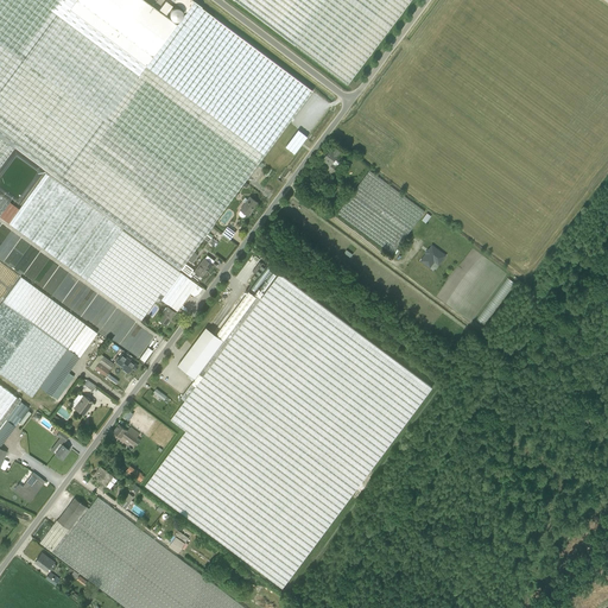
[(244,187),(246,183),(252,175),(312,94),(194,4),(175,30),(173,30),(146,65),(69,10),(76,0),(0,0),(0,166),(14,147),(181,270),(244,187)]
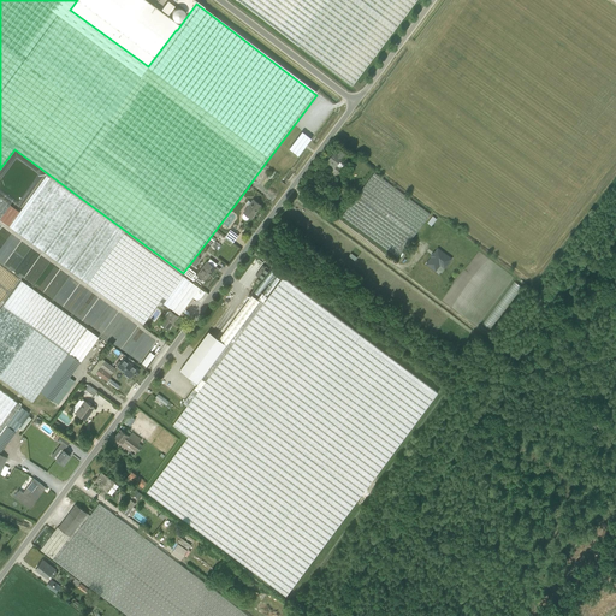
[(179,25),(155,7),(146,0),(77,0),(70,10),(148,66),(176,30),(179,25)]
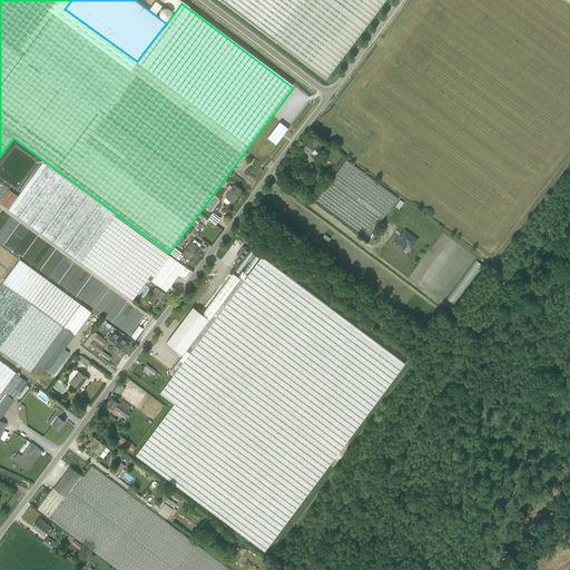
[(182,1),(180,0),(160,0),(175,11),(182,1)]
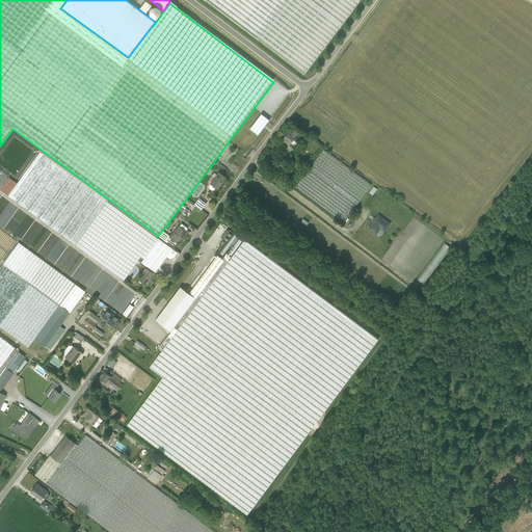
[(206,0),(304,74),(360,0),(206,0)]
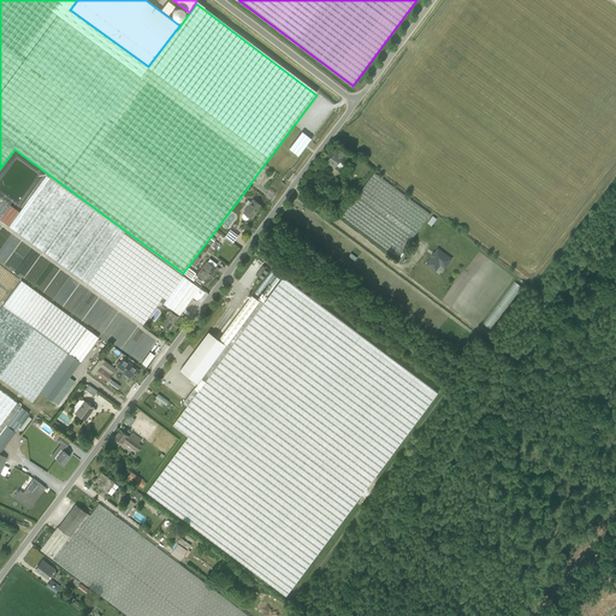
[(169,15),(175,6),(167,1),(161,10),(169,15)]
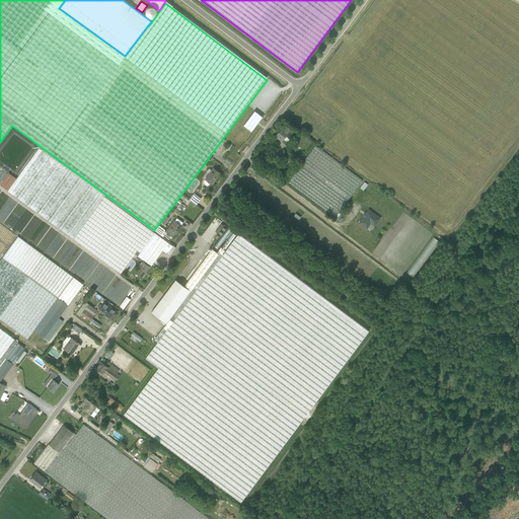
[(248,119),(256,125),(260,122),(256,120),(260,115),(254,110),(248,119)]
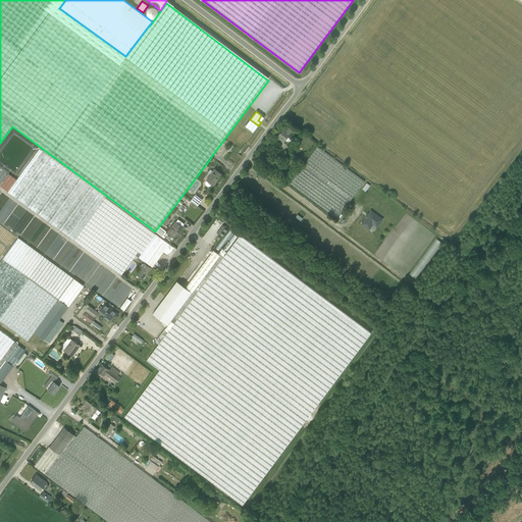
[(253,132),(258,125),(250,119),(246,126),(253,132)]
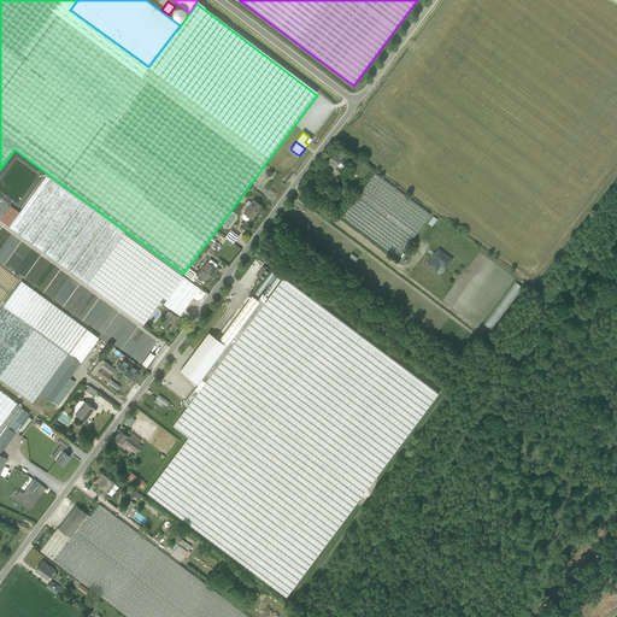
[(345,154),(341,151),(338,156),(334,153),(325,165),(336,172),(340,169),(342,170),(346,166),(340,162),(342,159),(341,159),(345,154)]
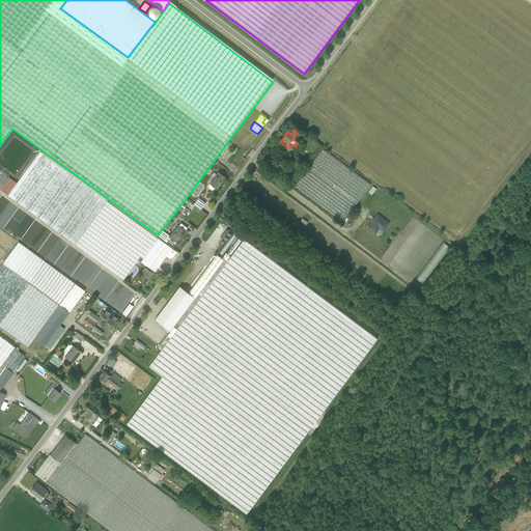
[(370,185),(323,148),(295,186),(342,222),(370,185)]
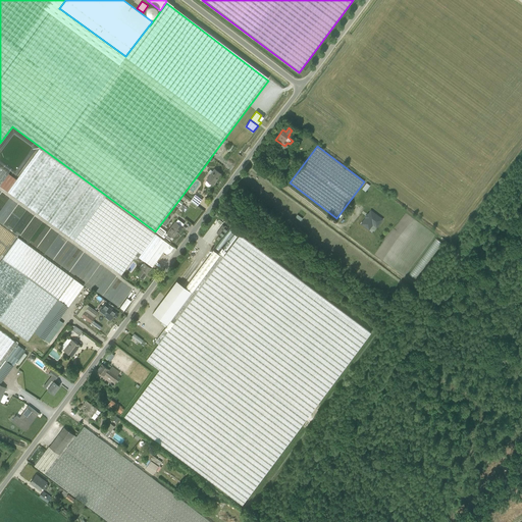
[(8,174),(0,167),(0,187),(7,193),(7,192),(73,240),(73,241),(121,275),(134,259),(136,261),(139,257),(152,267),(163,252),(166,254),(170,252),(173,248),(168,244),(39,149),(16,180),(8,174)]
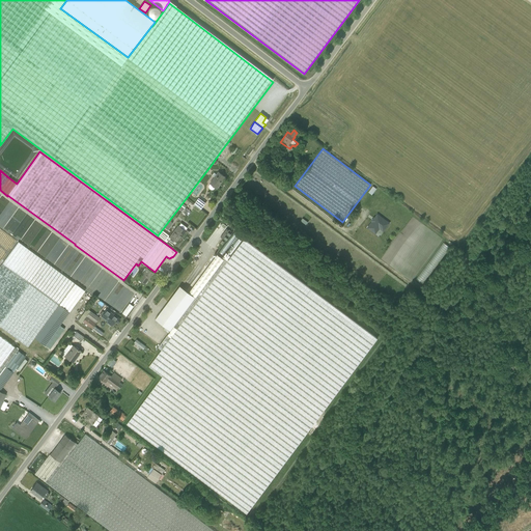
[(285,155),(281,160),(288,166),(292,160),(285,155)]
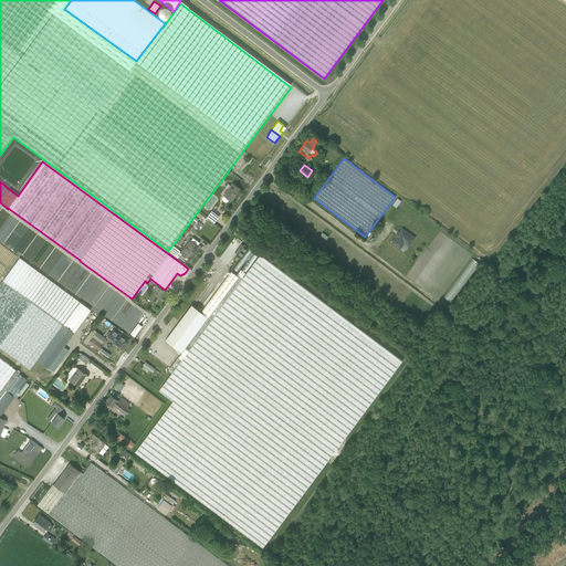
[(226,187),(229,189),(224,196),(223,198),(223,200),(226,202),(228,201),(230,199),(231,200),(240,189),(233,184),(231,187),(228,184),(226,187)]
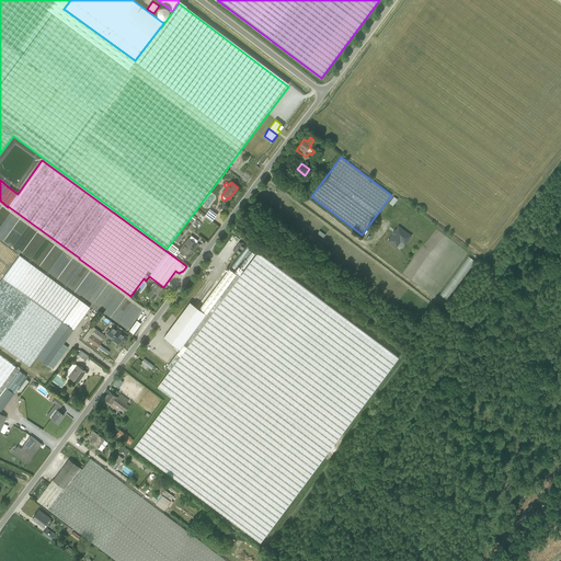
[(205,216),(213,221),(217,215),(210,209),(205,216)]
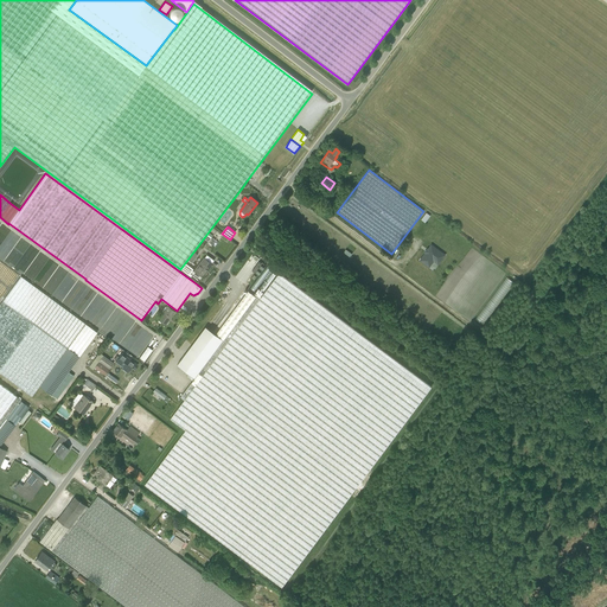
[(209,242),(211,238),(213,236),(208,232),(203,238),(209,242)]
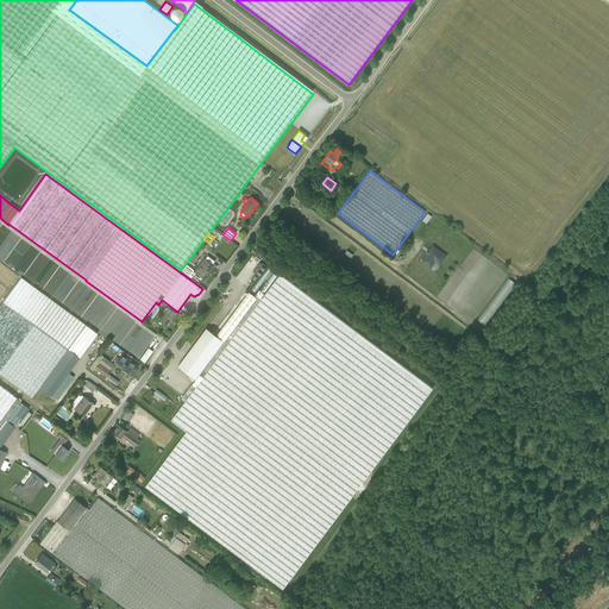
[(426,255),(421,262),(431,269),(435,263),(440,265),(447,256),(433,245),(429,250),(429,249),(426,253),(426,255)]
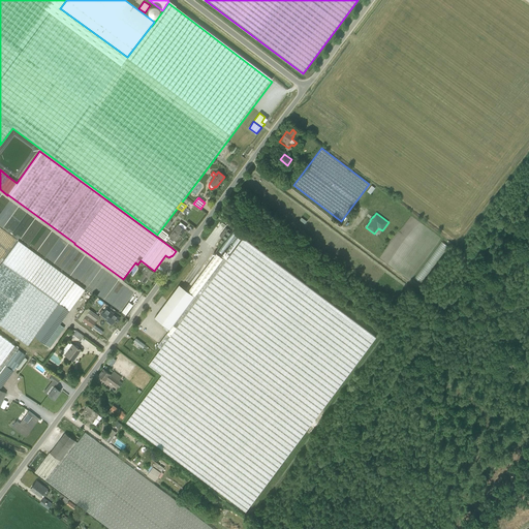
[(169,236),(167,239),(174,244),(175,243),(174,243),(176,241),(184,230),(184,229),(186,227),(187,227),(180,222),(178,225),(169,236)]
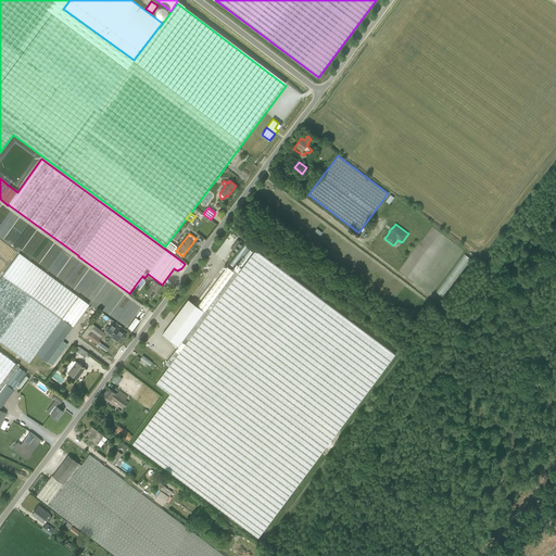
[(238,239),(231,249),(237,253),(243,244),(238,239)]
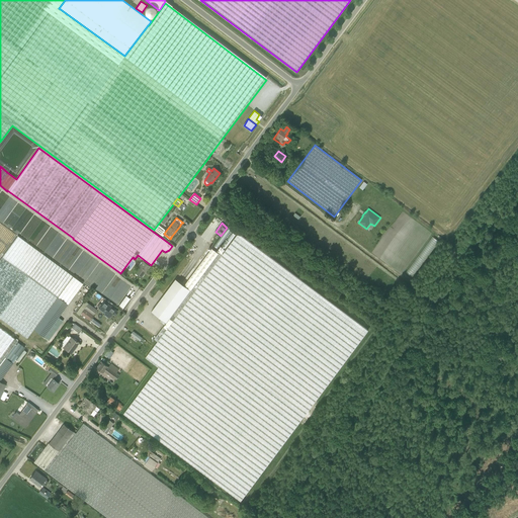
[(166,323),(163,327),(155,338),(158,341),(146,357),(159,367),(123,414),(241,501),(368,330),(238,233),(222,255),(211,248),(184,285),(176,279),(152,312),(166,323)]
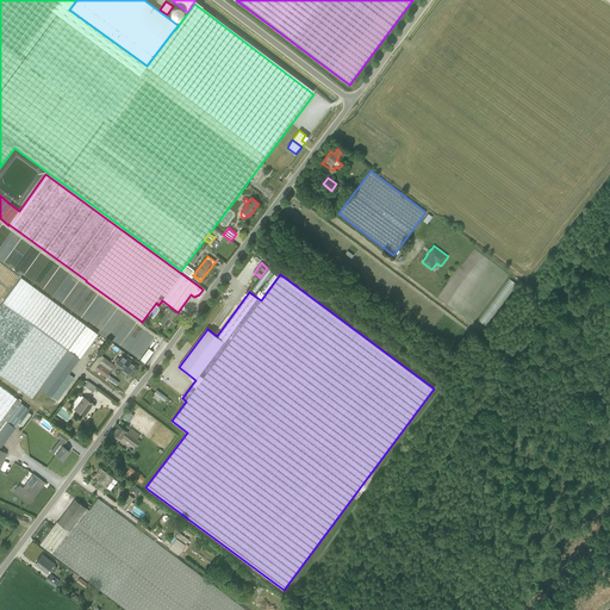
[(98,334),(97,334),(20,278),(0,305),(0,374),(32,398),(39,387),(50,396),(57,402),(74,378),(69,374),(98,334)]
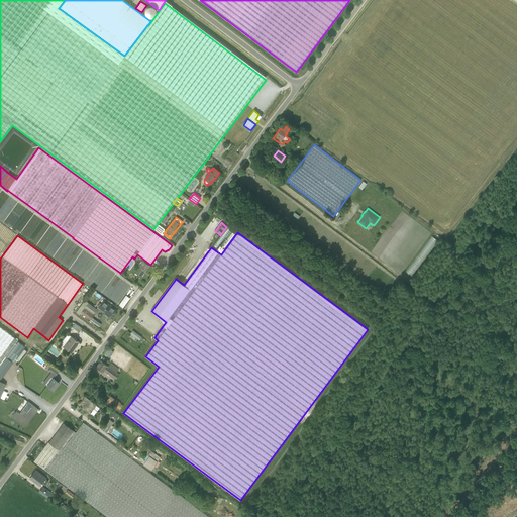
[(134,272),(140,277),(148,266),(142,261),(134,272)]
